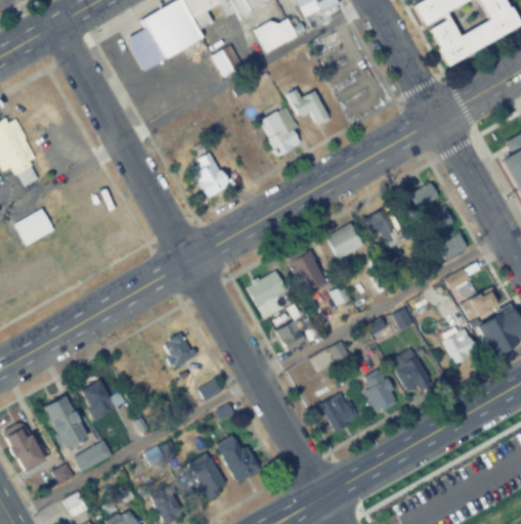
[(142,71),(205,40),(200,30),(213,23),(207,10),(227,0),(230,0),(239,17),(268,2),(267,0),(172,0),(138,16),(145,30),(127,39),(142,71)]
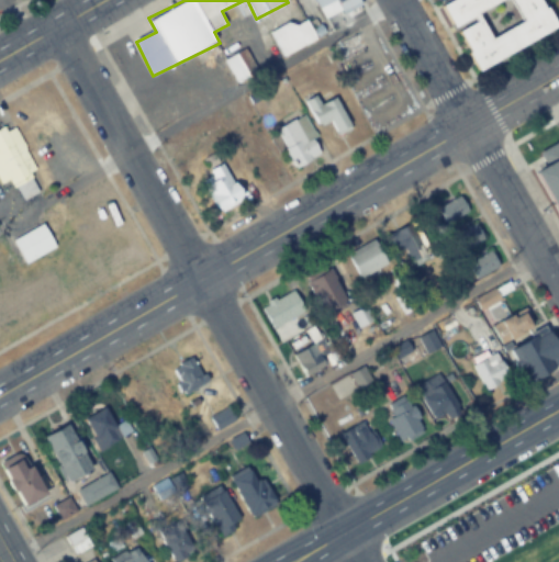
[(315,0),(325,19),(342,10),(336,0),(315,0)]
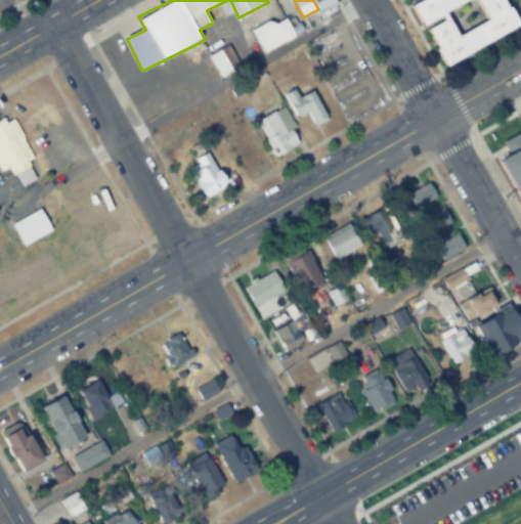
[(448,64),(520,28),(520,23),(508,0),(421,0),(415,3),(425,25),(472,0),(480,0),(490,20),(461,36),(451,17),(431,29),(448,64)]
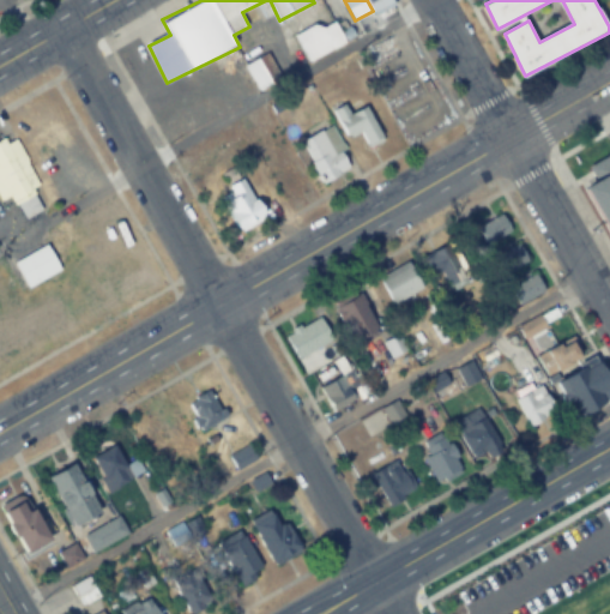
[(370,148),(386,140),(362,95),(334,110),(350,138),(362,132),(370,148)]
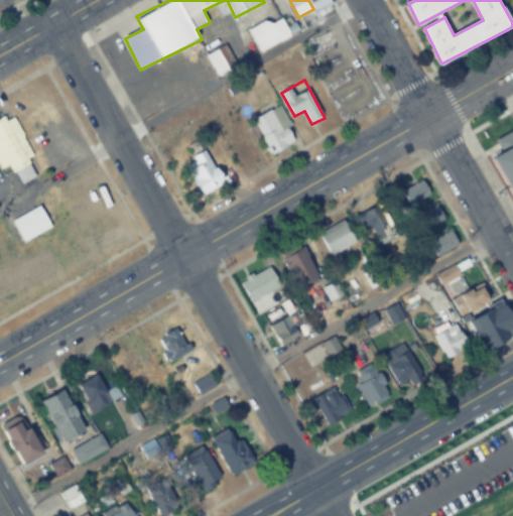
[(254,119),(273,154),(298,140),(280,105),(254,119)]
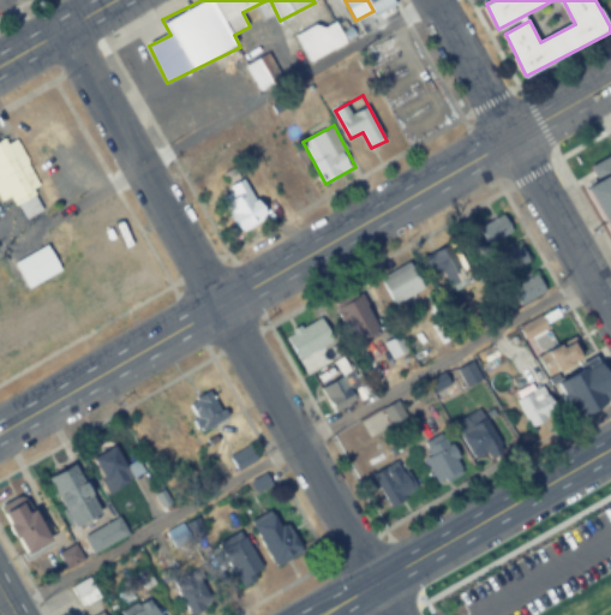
[(0,202),(15,196),(25,221),(45,213),(35,189),(40,186),(19,138),(9,143),(7,138),(0,142),(0,202)]
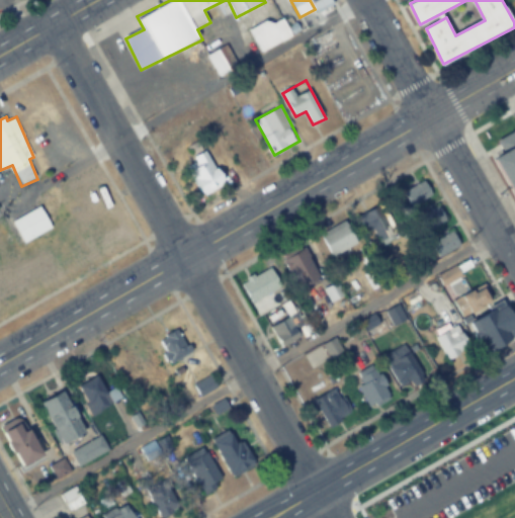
[(500,138),(514,130),(514,188),(499,161),(510,155),(500,138)]
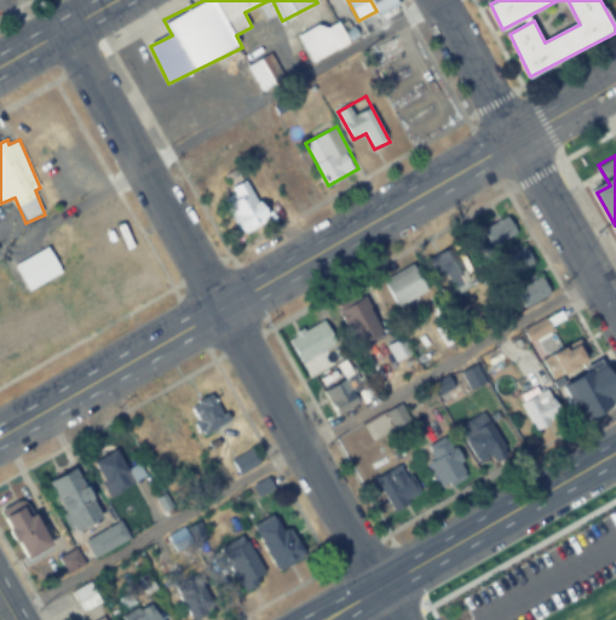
[(232,184),(235,229),(268,227),(266,193),(251,194),(251,183),(232,184)]
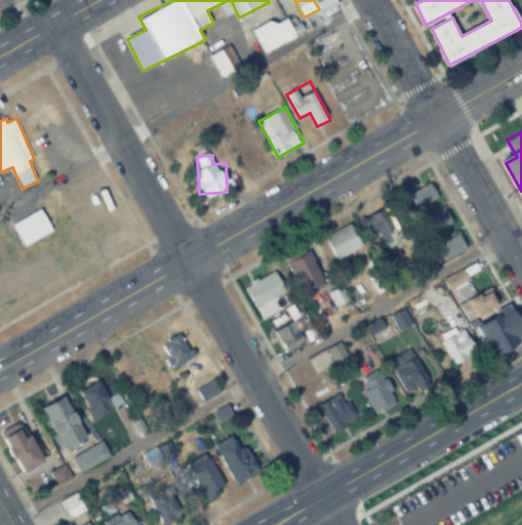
[(439,197),(430,183),(411,194),(420,209),(439,197)]
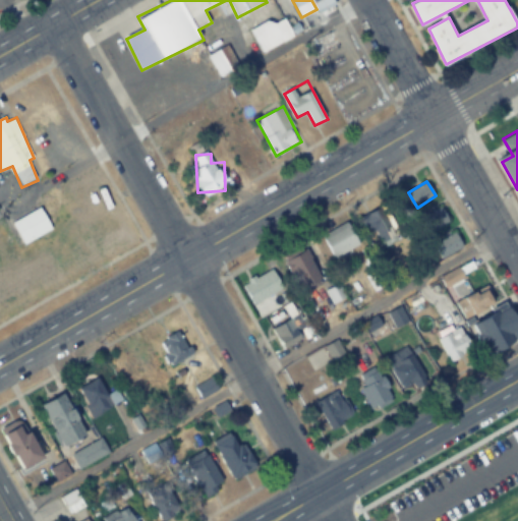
[(39,203),(42,208),(13,225),(26,246),(54,230),(48,220),(60,212),(50,195),(39,203)]
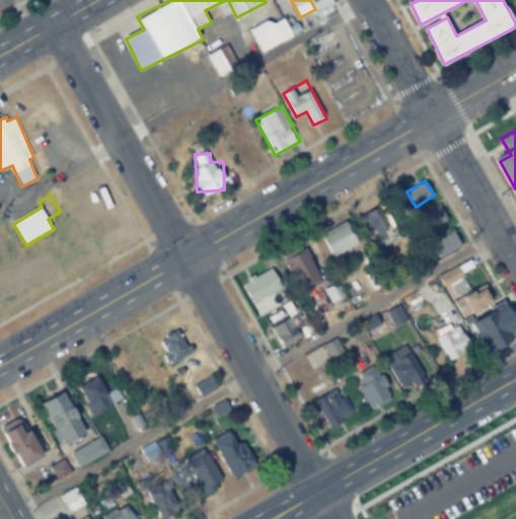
[(431,230),(448,222),(441,207),(424,215),(431,230)]
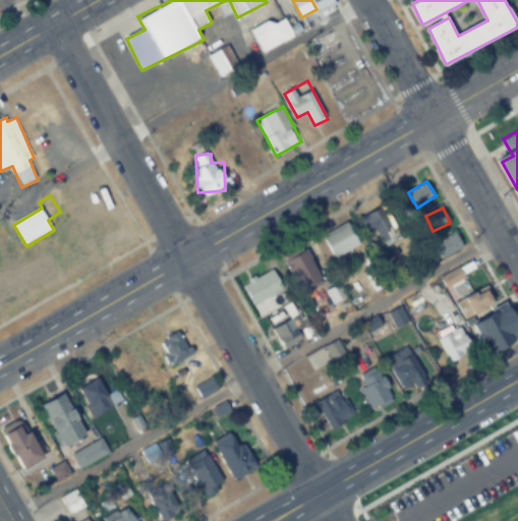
[(360,219),(369,237),(391,227),(382,209),(360,219)]
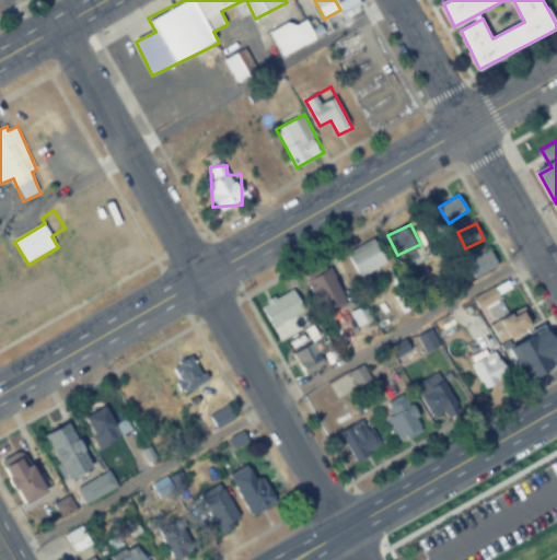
[(389,263),(374,238),(348,254),(362,278),(389,263)]
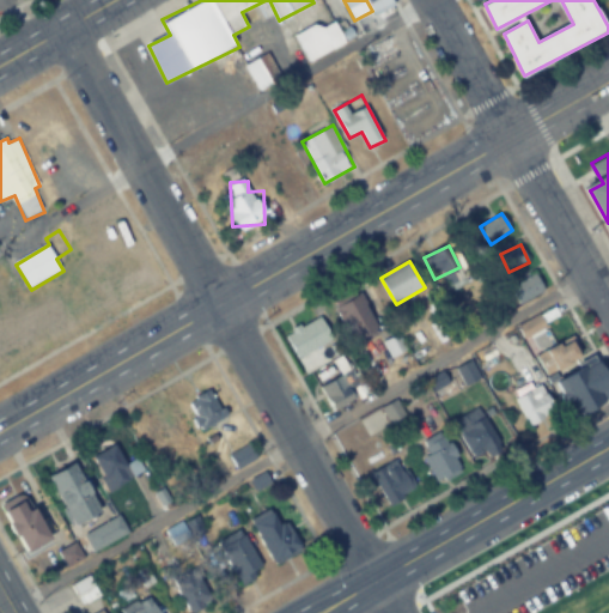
[(521,305),(546,291),(536,274),(511,289),(521,305)]
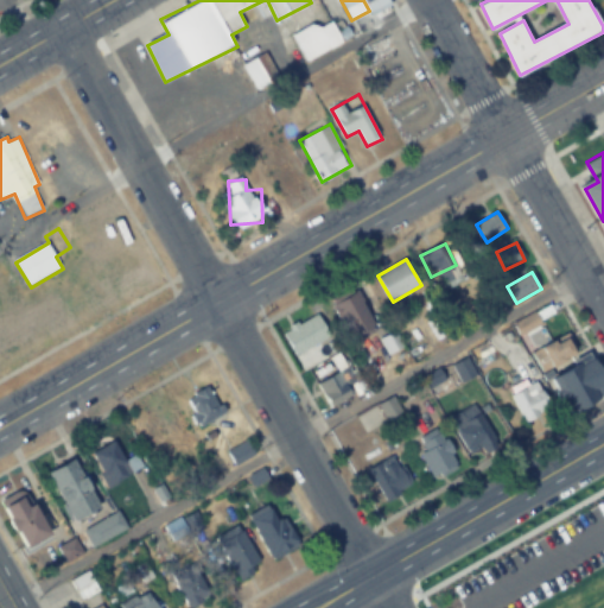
[(354,342),(379,329),(358,293),(335,306),(354,342)]
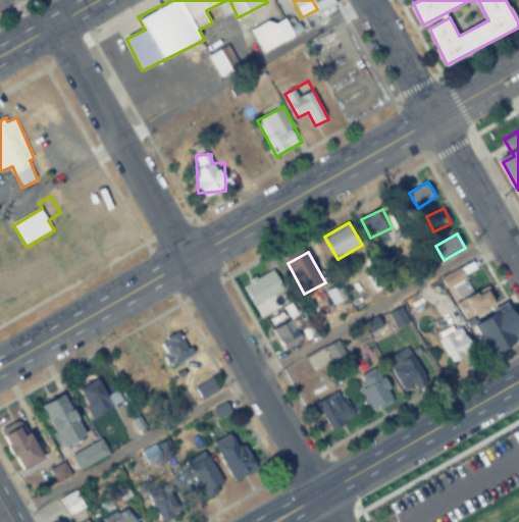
[(284,292),(276,271),(245,283),(254,304),(284,292)]
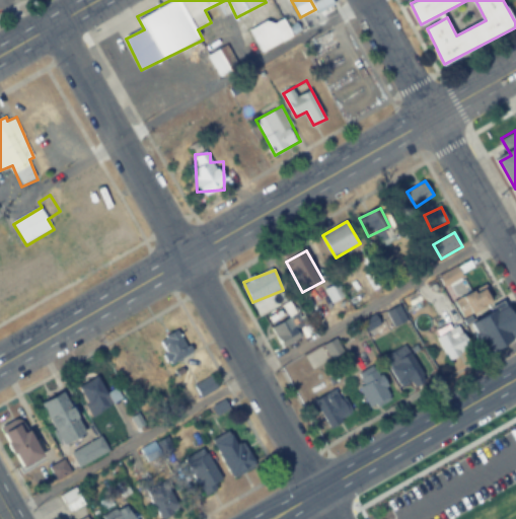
[(466,318),(496,300),(486,284),(456,303),(466,318)]
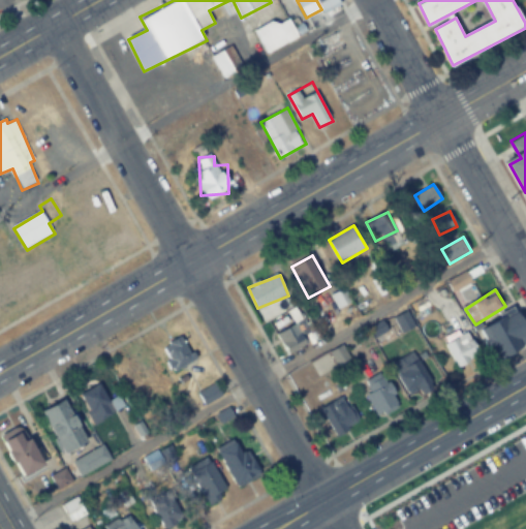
[(338,308),(350,304),(345,290),(333,294),(338,308)]
